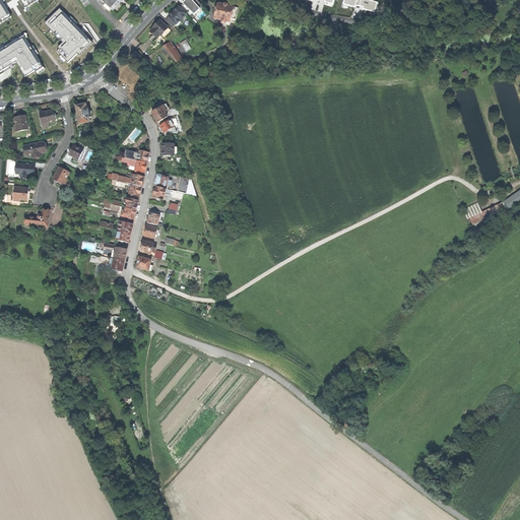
[(0,0),(0,23),(12,17),(5,6),(3,8),(2,6),(1,5),(3,4),(1,0),(0,0)]
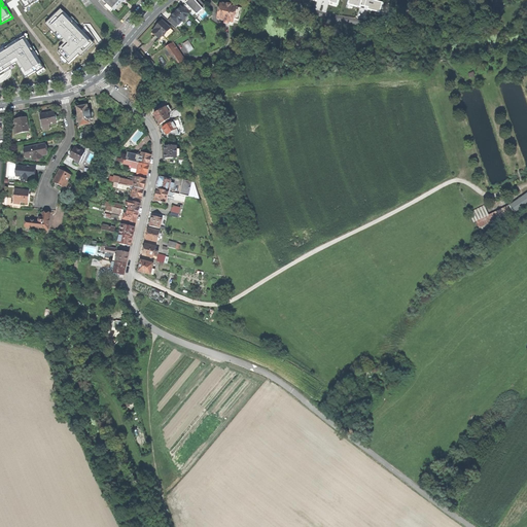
[(20,0),(20,1),(25,9),(39,0),(20,0)]
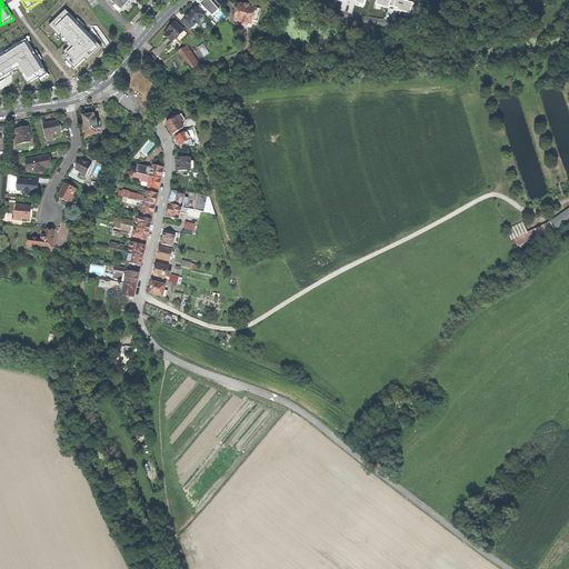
[(142,0),(110,0),(128,16),(139,5),(142,0)]
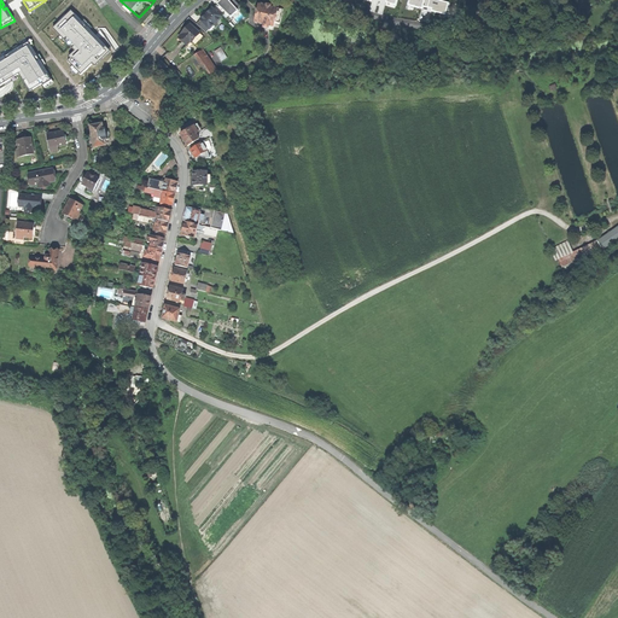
[(229,0),(222,0),(219,4),(223,9),(233,18),(240,11),(229,0)]
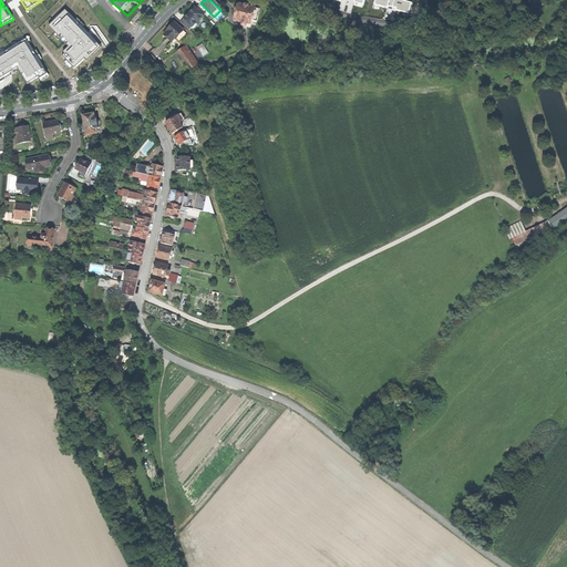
[(250,24),(251,24),(253,20),(257,21),(260,9),(249,7),(238,3),(237,7),(235,7),(234,10),(236,10),(234,20),(243,22),(243,26),(250,28),(250,24)]
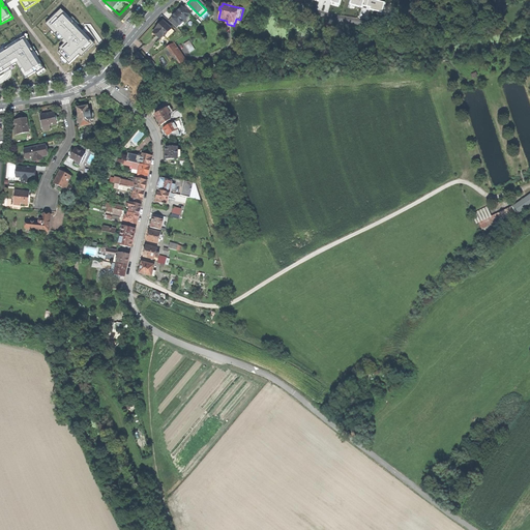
[(184,23),(183,22),(190,15),(182,7),(177,11),(172,17),(181,26),(184,23)]
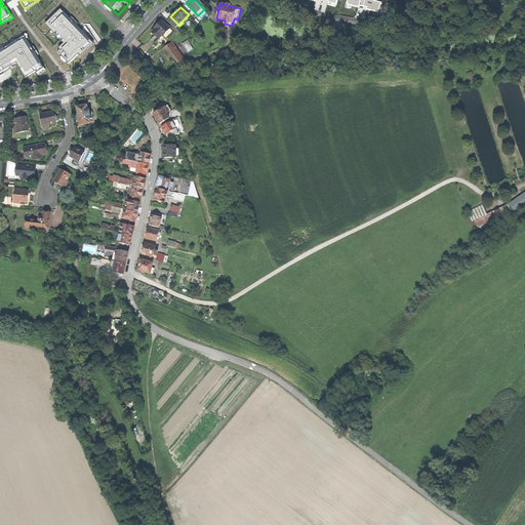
[(69,64),(71,62),(78,54),(92,41),(83,33),(82,35),(81,34),(80,33),(81,31),(61,9),(47,22),(66,41),(58,48),(59,50),(57,52),(69,64)]
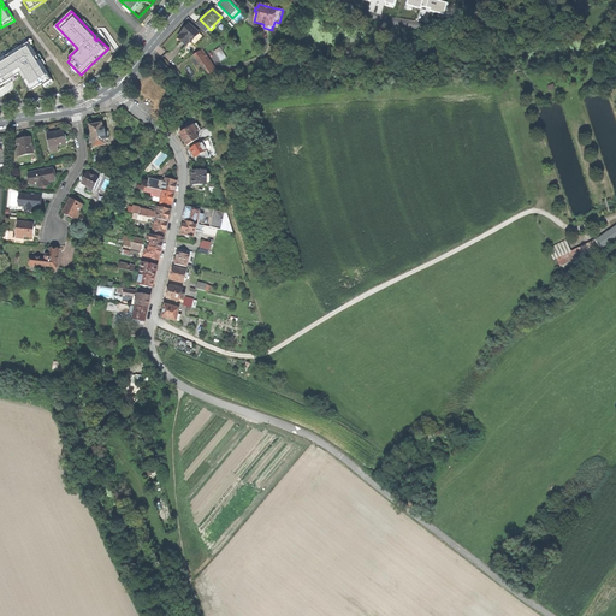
[(191,42),(200,33),(190,24),(185,29),(182,33),(183,34),(179,37),(187,45),(190,41),(191,42)]
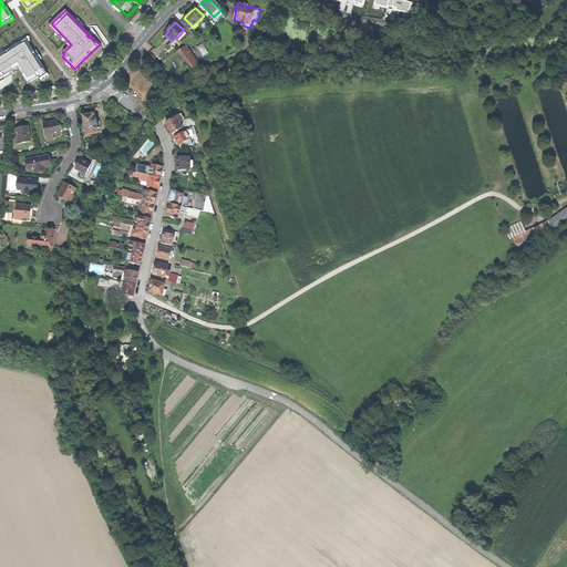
[(48,74),(47,72),(39,59),(37,61),(35,59),(34,58),(37,57),(27,39),(0,54),(0,79),(18,69),(28,84),(39,76),(40,79),(48,74)]
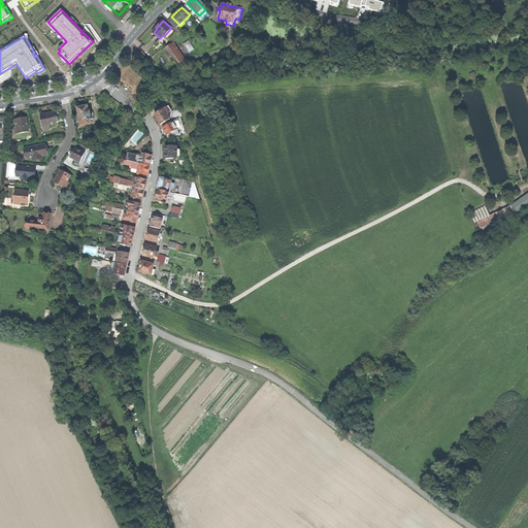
[(189,53),(195,50),(189,40),(184,44),(189,53)]
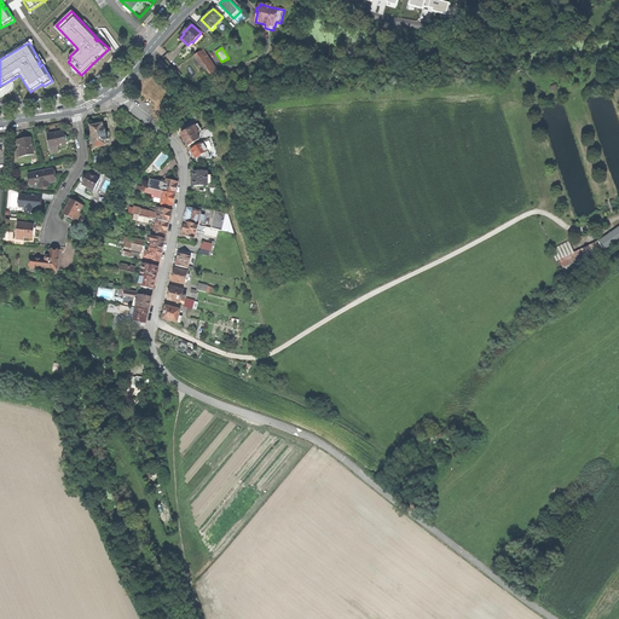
[(212,81),(218,76),(201,51),(195,56),(212,81)]
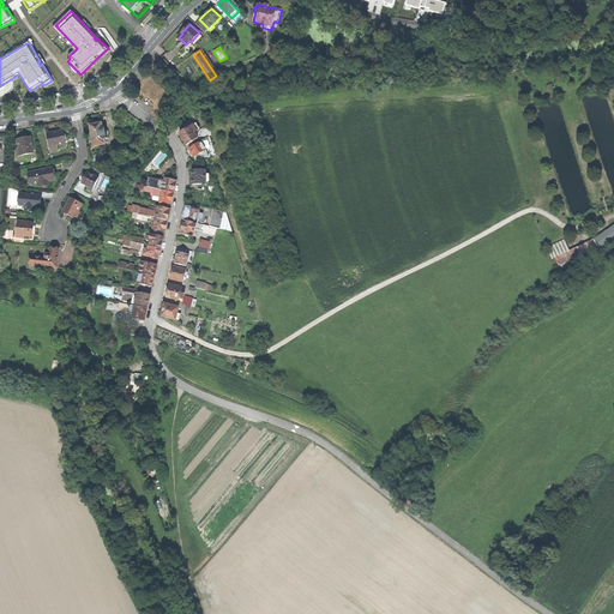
[(162,72),(167,67),(161,61),(156,66),(162,72)]
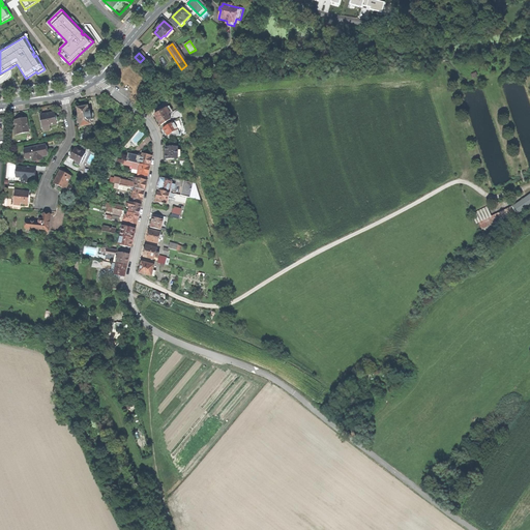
[(174,109),(179,106),(177,97),(171,101),(174,109)]
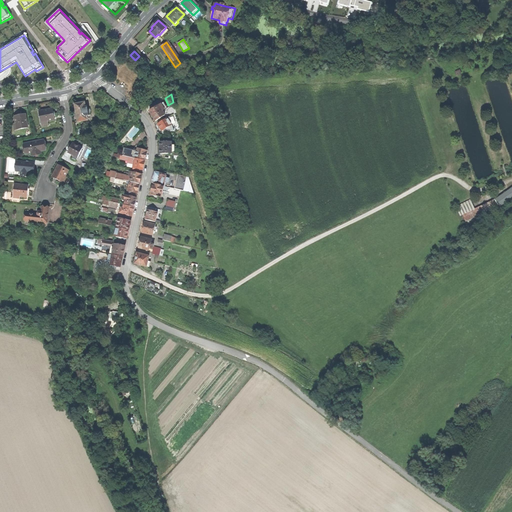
[(78,122),(88,120),(87,116),(89,116),(87,106),(85,107),(85,102),(80,103),(75,104),(78,122)]
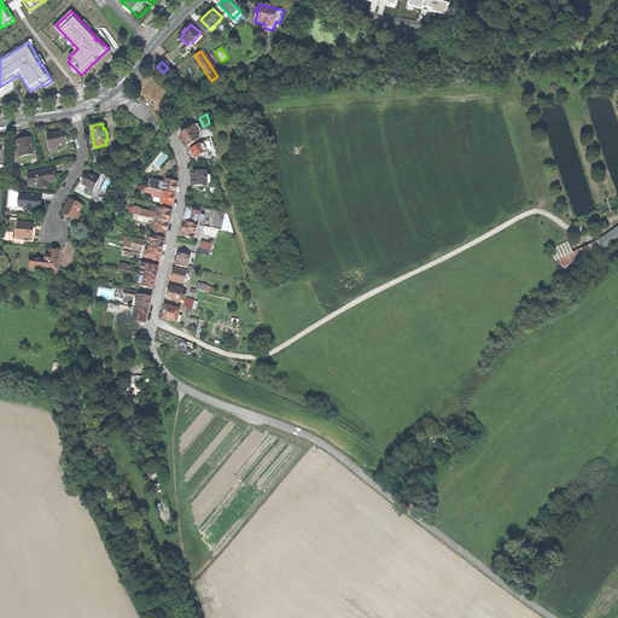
[(185,140),(188,146),(199,139),(194,130),(197,129),(194,126),(181,134),(185,140)]
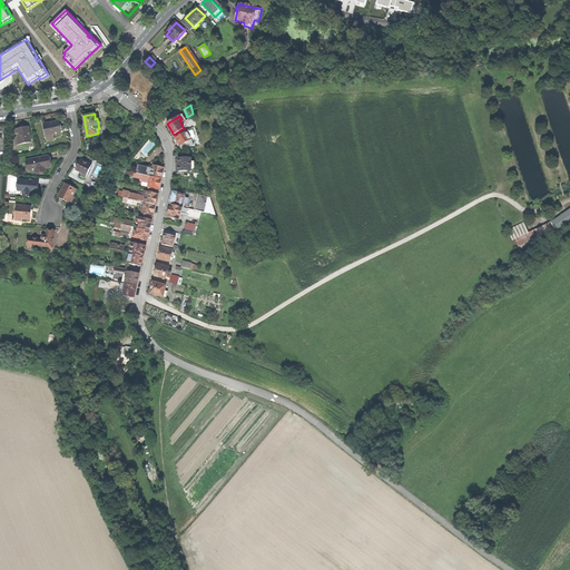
[(59,121),(43,124),(46,137),(61,134),(60,128),(59,121)]
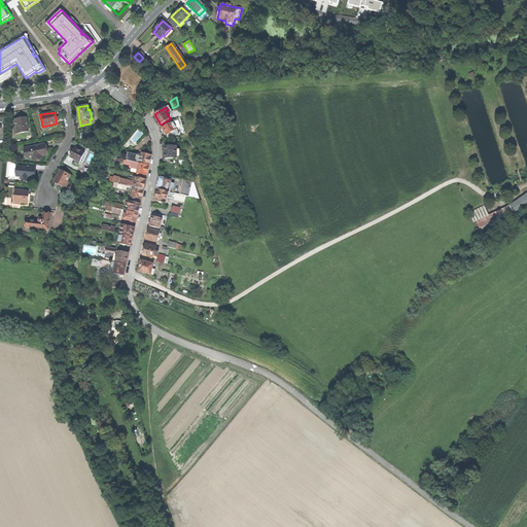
[(15,120),(18,135),(29,132),(26,117),(21,119),(15,120)]
